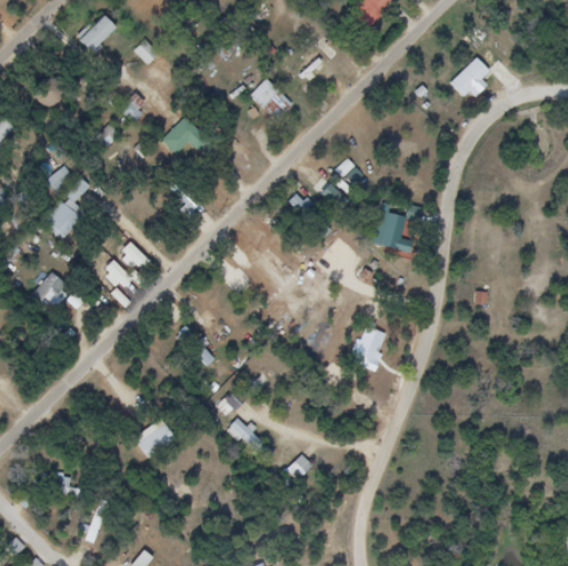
[(365,0),(357,9),(370,22),(392,0),(365,0)]
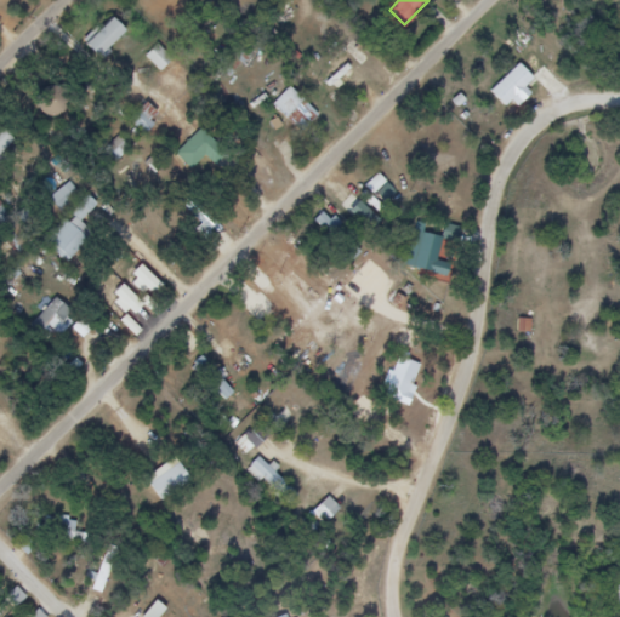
[(98,57),(125,29),(111,16),(84,43),(98,57)]
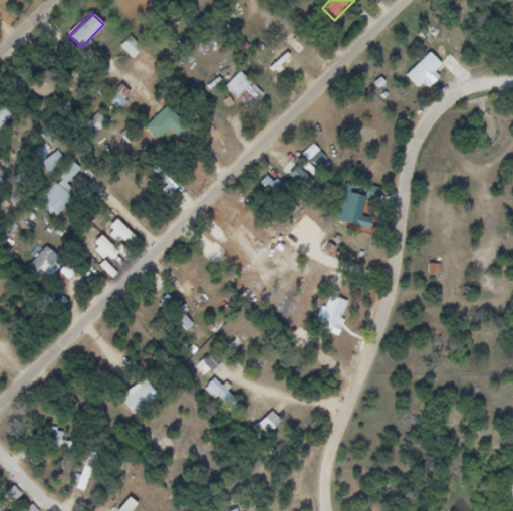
[(261,69),(274,81),(311,43),(298,31),(261,69)]
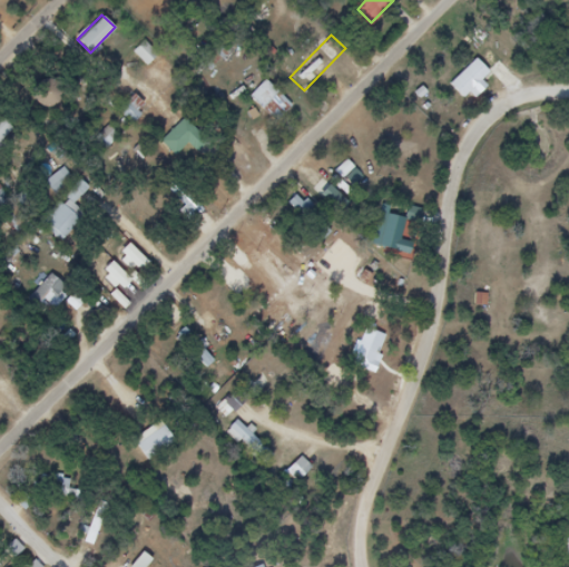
[(149,64),(160,51),(146,38),(135,50),(149,64)]
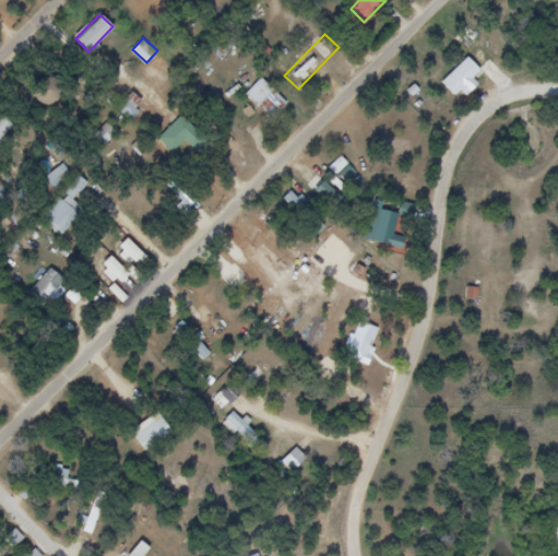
[(466,94),(478,82),(473,78),(481,69),(467,56),(442,81),(456,94),(461,89),(466,94)]
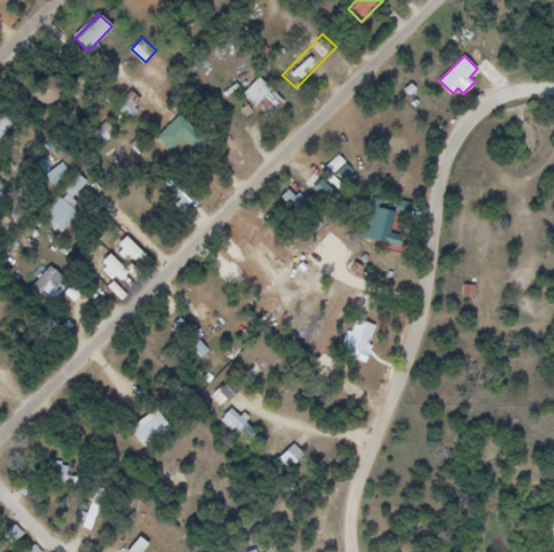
[(48,107),(64,90),(47,74),(30,91),(48,107)]
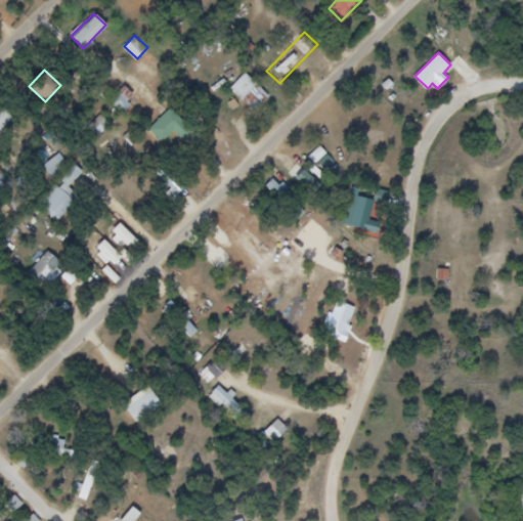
[(123,111),(135,97),(124,86),(112,99),(123,111)]
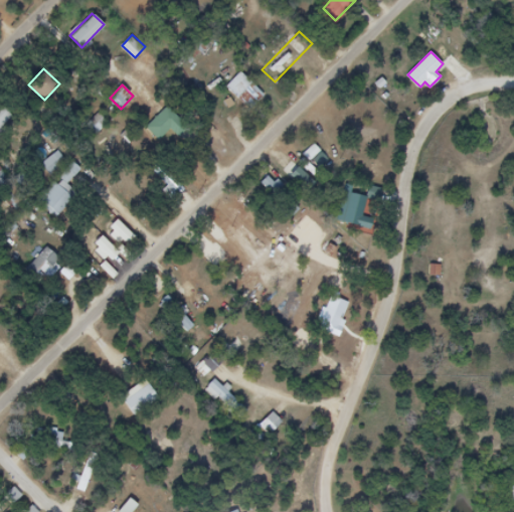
[(0,121),(12,121),(12,106),(0,106),(0,111),(0,110),(0,121)]
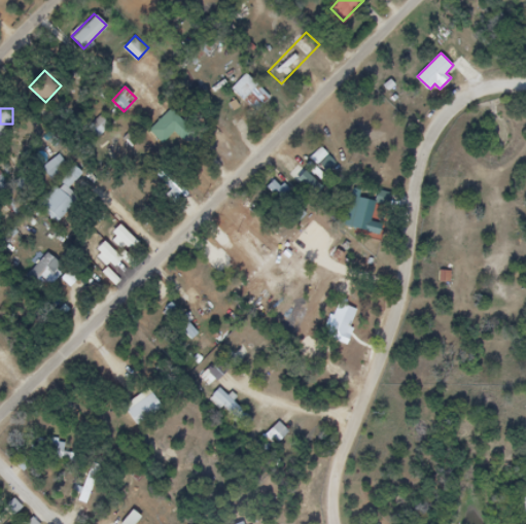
[(100,137),(112,124),(102,114),(90,129),(100,137)]
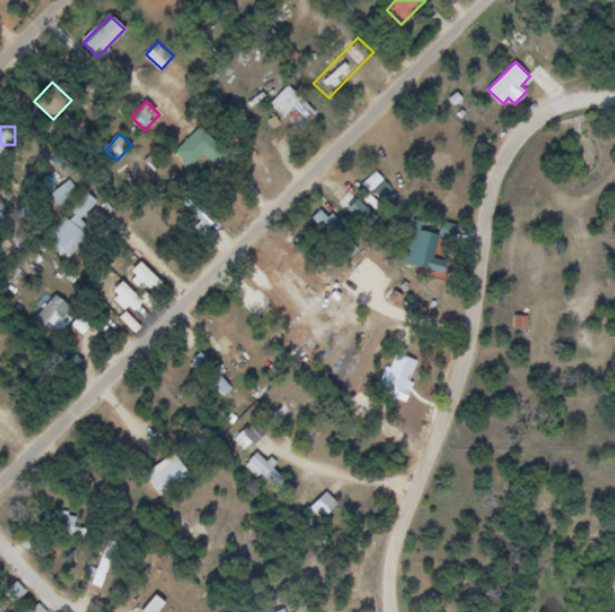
[(64,207),(82,191),(71,178),(53,194),(64,207)]
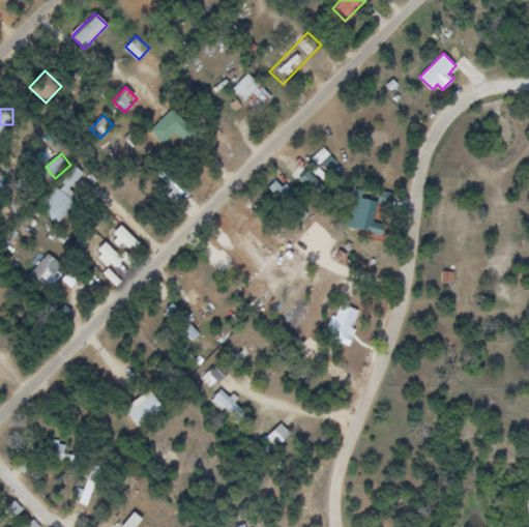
[(69,189),(85,174),(77,166),(39,204),(59,223),(81,201),(69,189)]
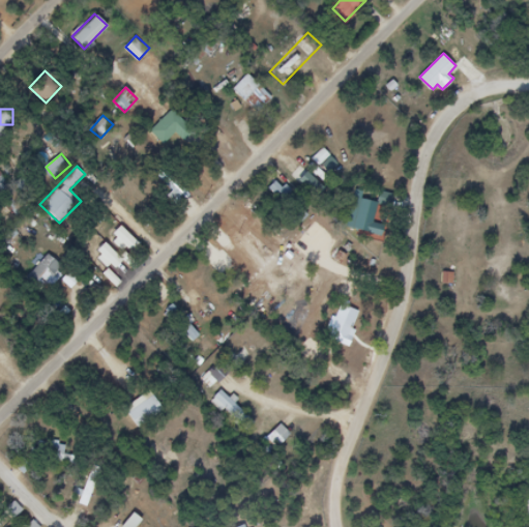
[(269,185),(287,204),(295,196),(277,177),(269,185)]
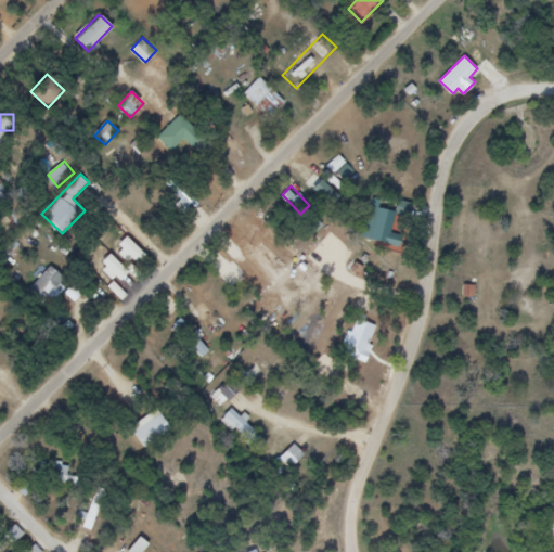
[(362,236),(399,246),(402,235),(390,232),(396,212),(372,205),(362,236)]
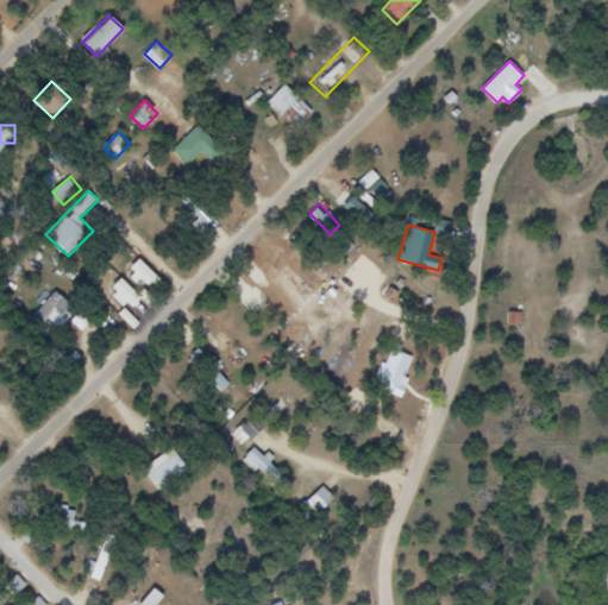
[(137,276),(121,259),(94,285),(110,302),(137,276)]
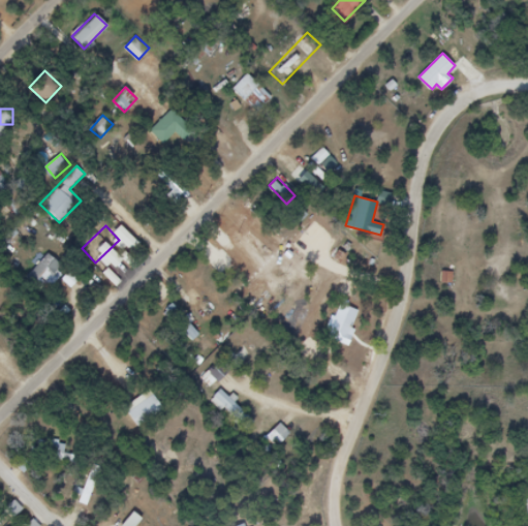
[(62,265),(49,252),(27,276),(40,288),(62,265)]
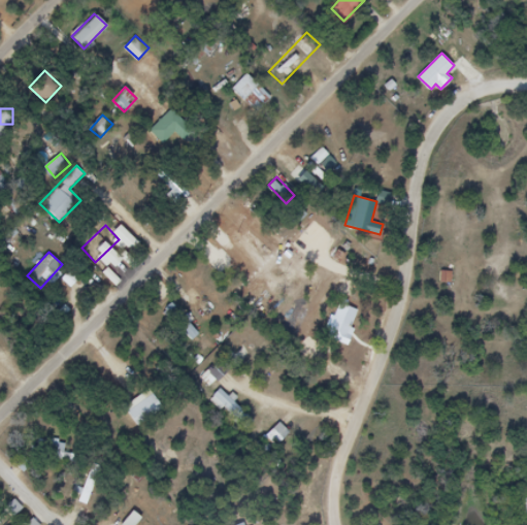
[(246,261),(256,270),(264,262),(255,253),(246,261)]
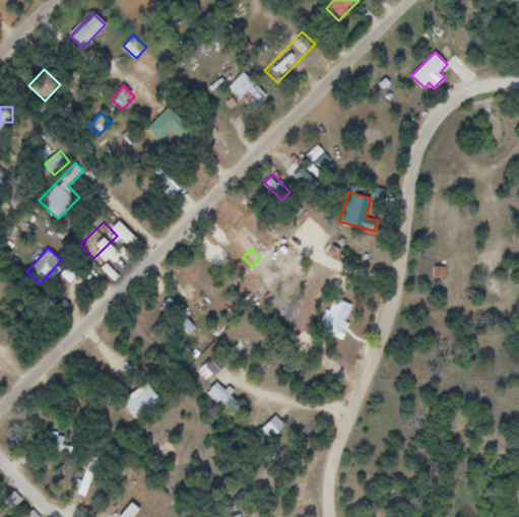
[(196,328),(173,296),(164,303),(188,334),(196,328)]
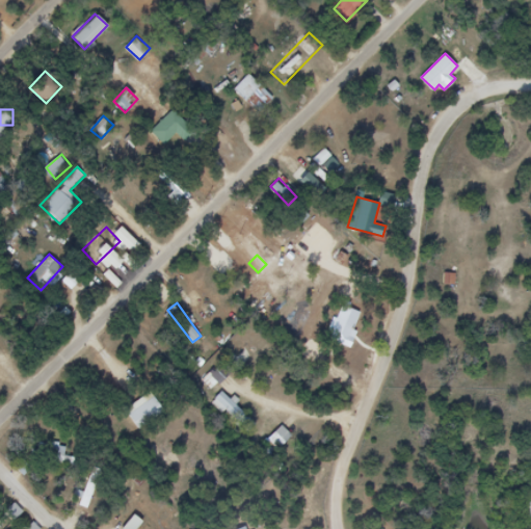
[(364,313),(344,305),(327,340),(347,349),(364,313)]
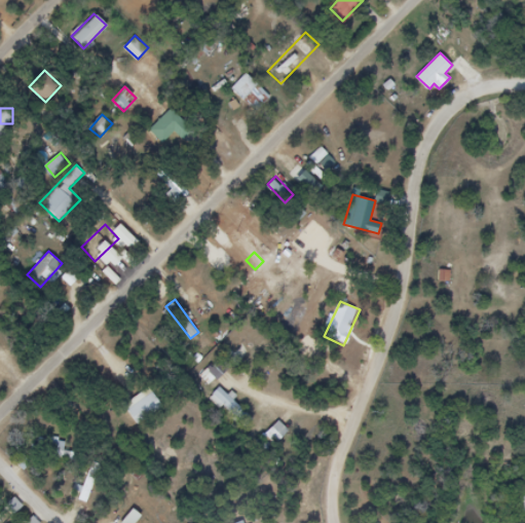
[(212,384),(250,346),(236,334),(199,372),(212,384)]
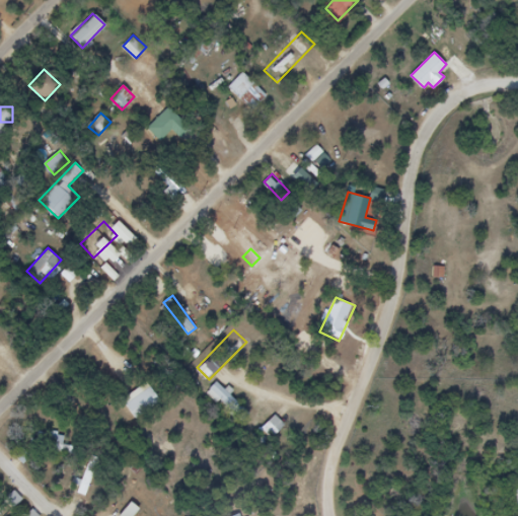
[(250,410),(216,382),(209,390),(242,419),(250,410)]
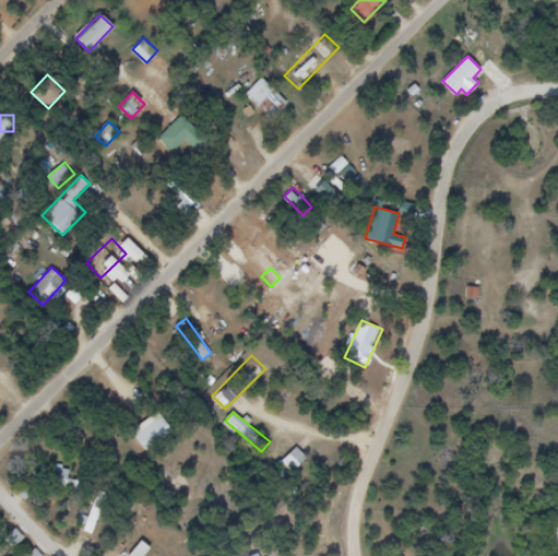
[(145,449),(173,434),(163,416),(135,432),(145,449)]
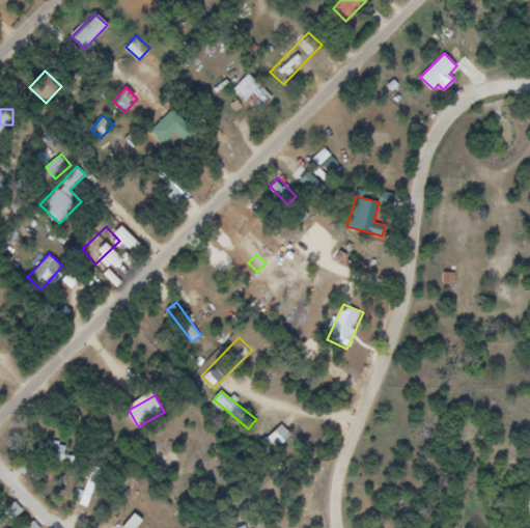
[(249,436),(257,445),(269,435),(278,446),(284,441),(291,449),(312,431),(308,425),(295,438),(279,420),(287,413),(281,407),(249,436)]
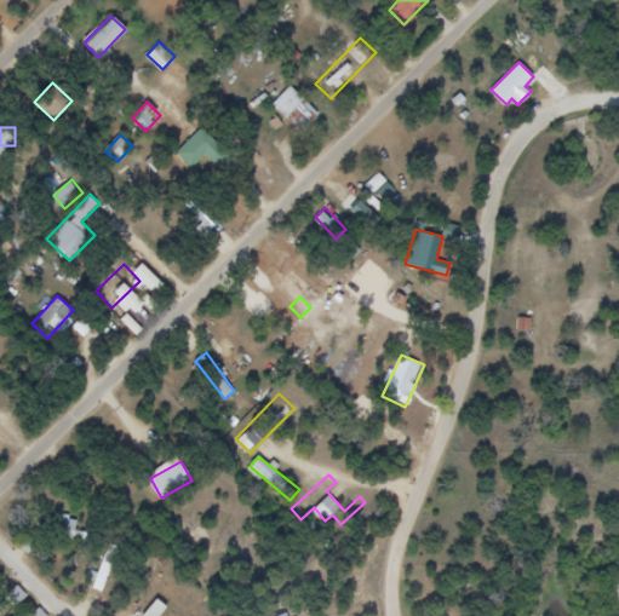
[(87,530),(47,514),(43,528),(82,542),(87,530)]
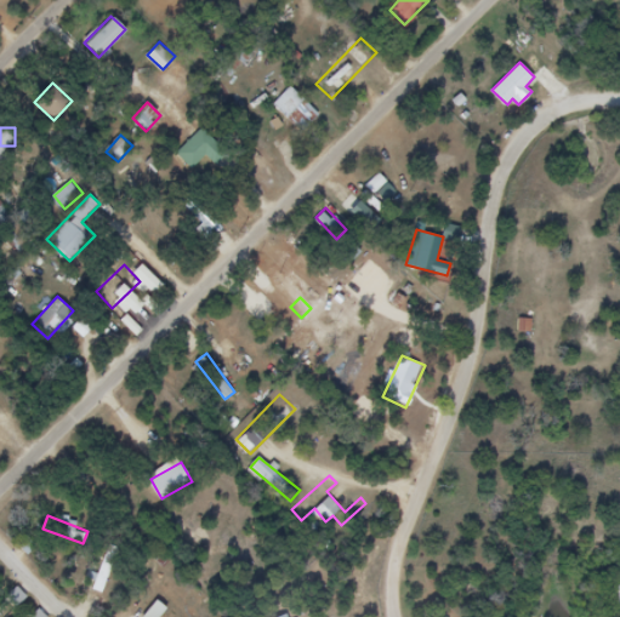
[(112,565),(100,560),(89,587),(102,592),(112,565)]
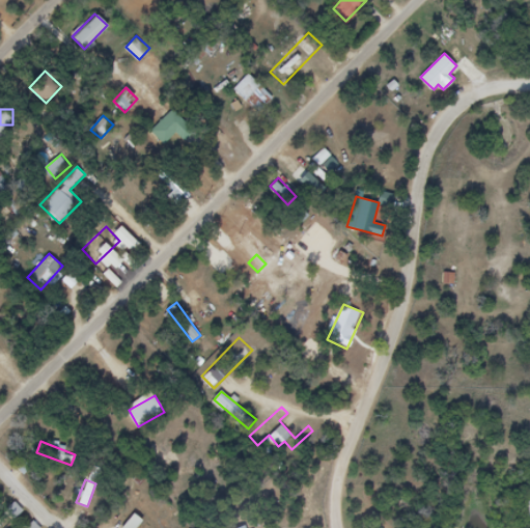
[(7,509),(16,517),(24,508),(15,500),(7,509)]
